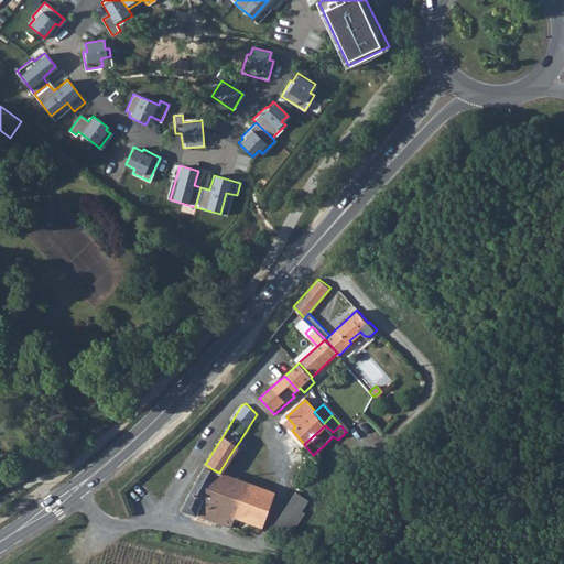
[(324,445),(313,455),(315,457),(320,462),(329,452),(324,445)]
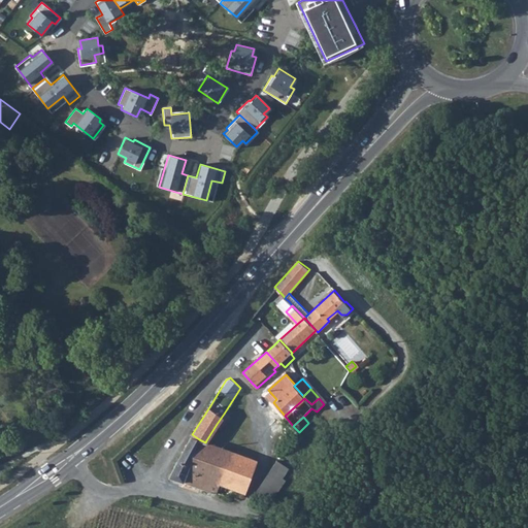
[(192,434),(179,459),(191,464),(199,439),(192,434)]
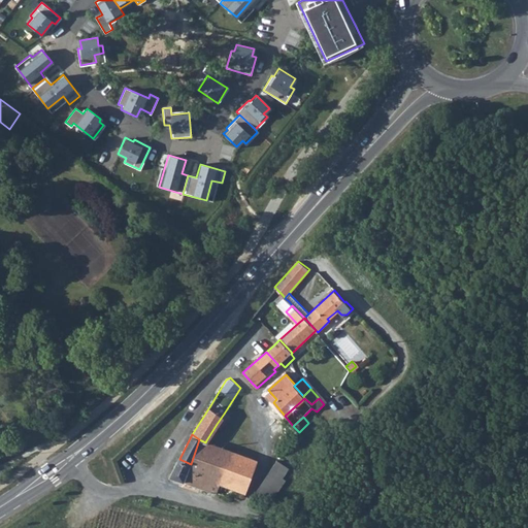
[(179,459),(170,475),(219,492),(222,483),(218,482),(228,449),(206,440),(205,442),(199,439),(191,464),(179,459)]
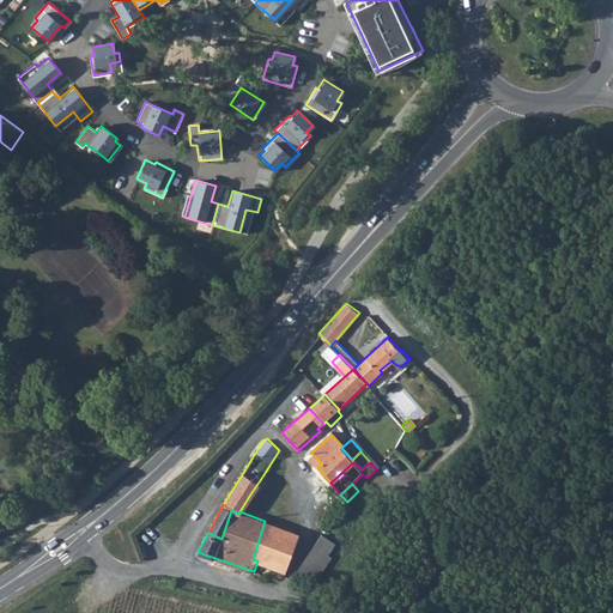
[(265,521),(253,559),(258,560),(286,572),(298,534),(265,521)]
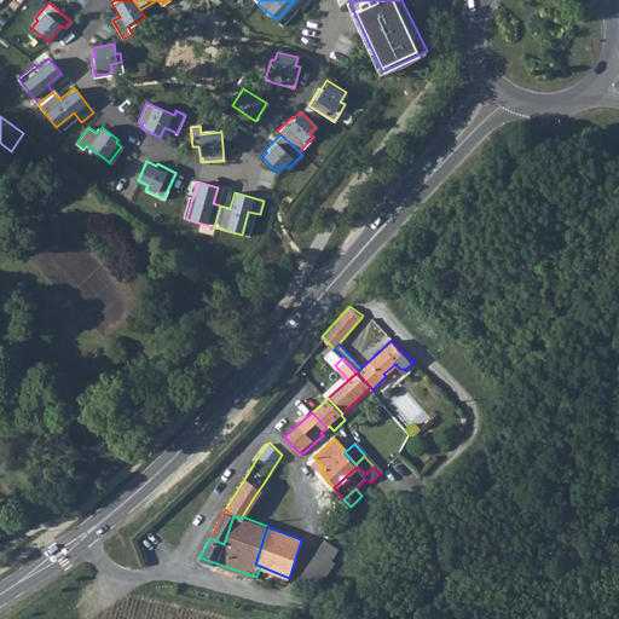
[(324,541),(317,551),(330,561),(337,549),(324,541)]
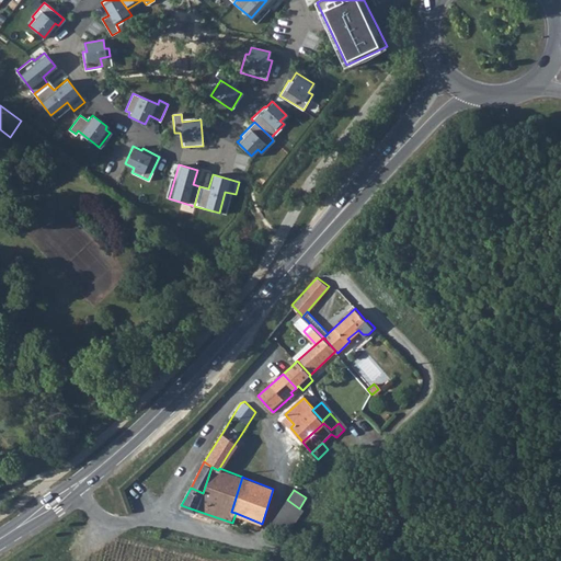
[(281,508),(274,521),(288,531),(302,511),(299,508),(287,500),(281,508)]
